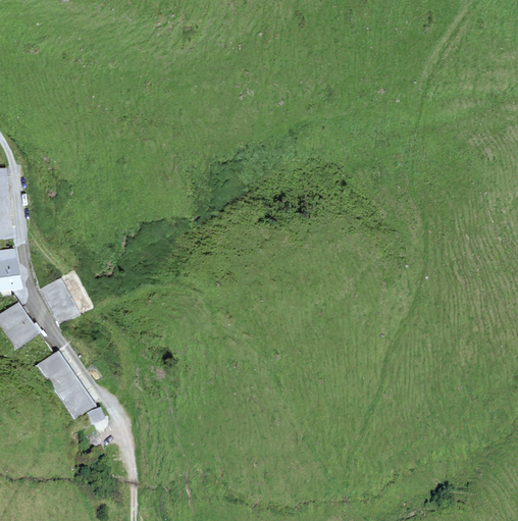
[(8,167),(0,167),(0,236),(12,236),(8,167)]
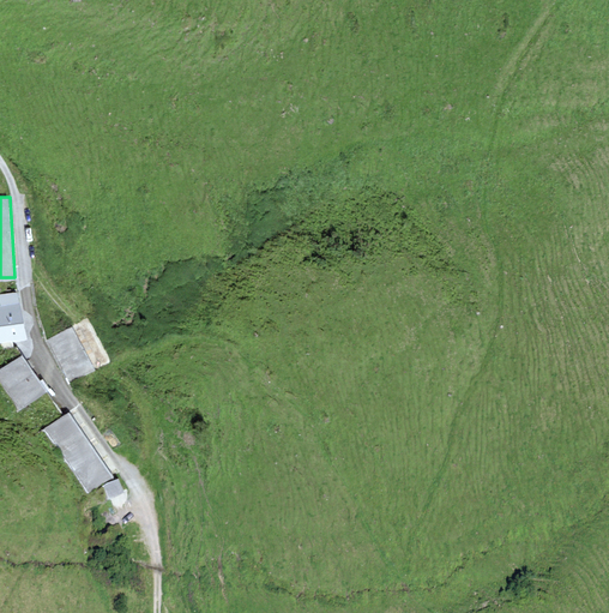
[(0,341),(25,338),(20,293),(0,295),(0,341)]
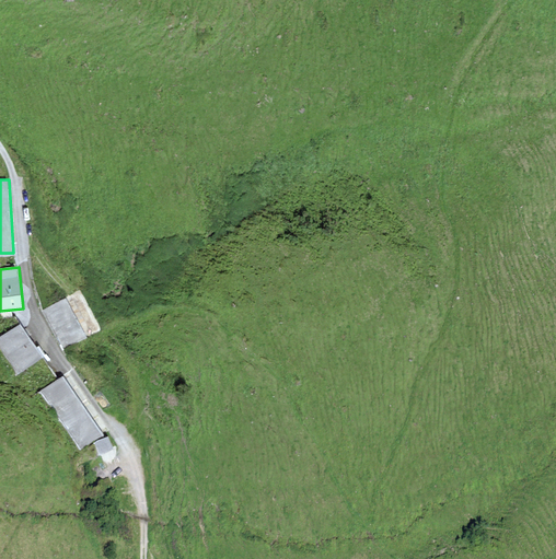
[(66,297),(42,310),(62,349),(84,335),(66,297)]
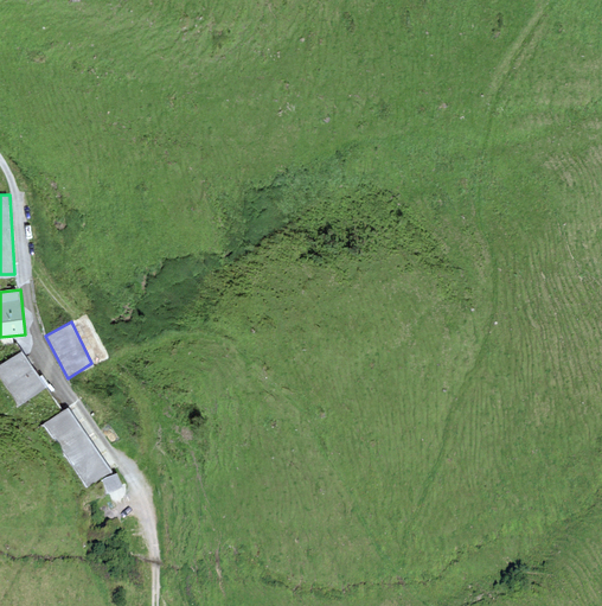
[(21,350),(0,363),(0,378),(17,404),(45,387),(21,350)]
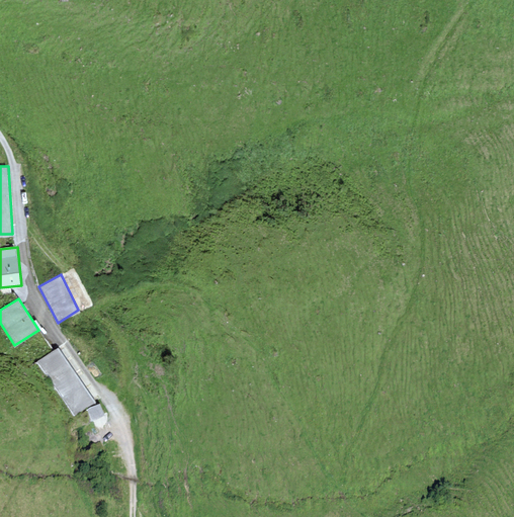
[(58,347),(36,362),(77,418),(97,403),(58,347)]
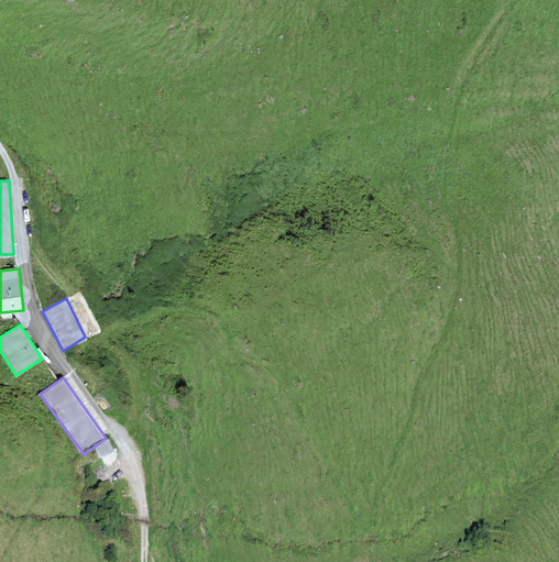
All buildings are outlined.
